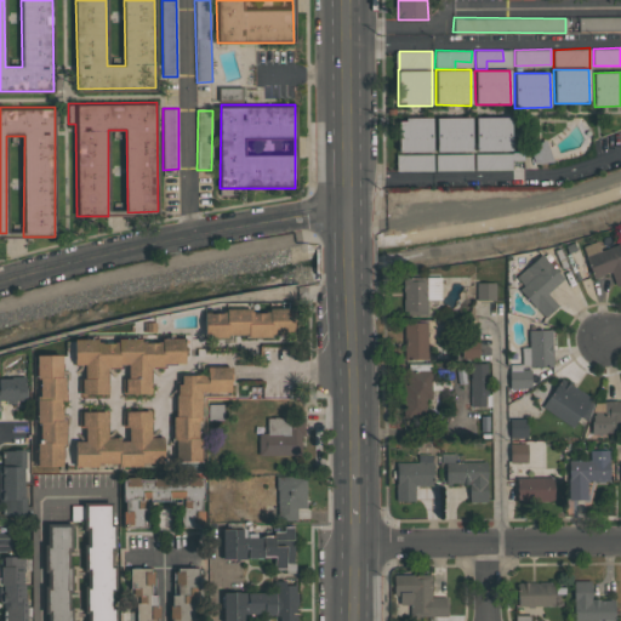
[(437,152),(472,152),(471,115),(436,115),(437,152)]
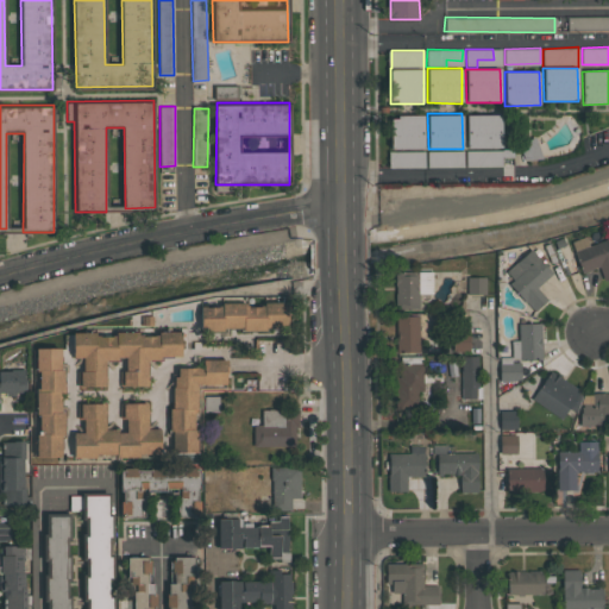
[(501,149),(501,113),(466,113),(466,149),(501,149)]
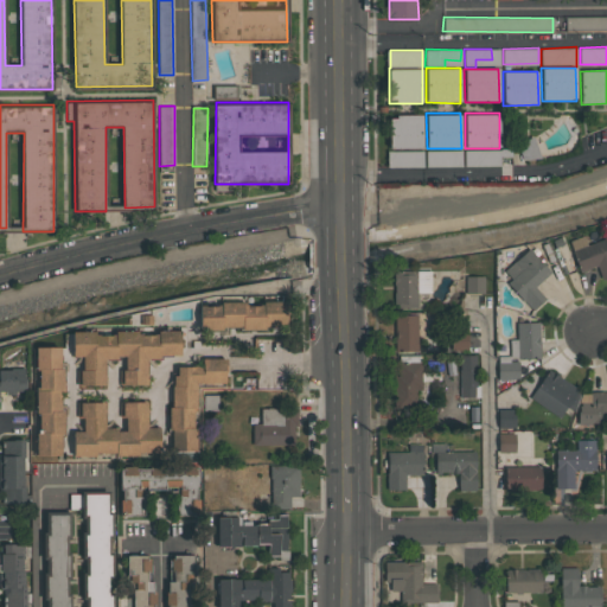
[(422,147),(422,115),(389,115),(389,148),(422,147)]
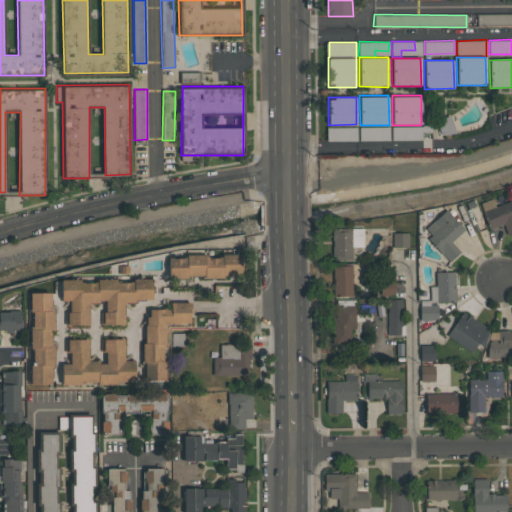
[(441,137),(456,131),(450,116),(435,122),(441,137)]
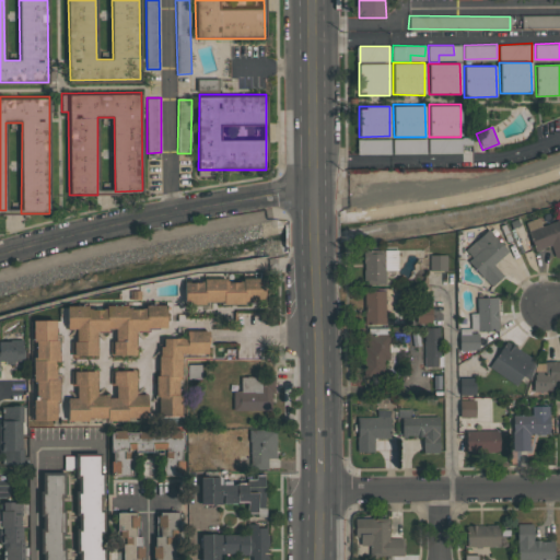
[(391,139),(358,140),(358,154),(391,153),(391,139)]
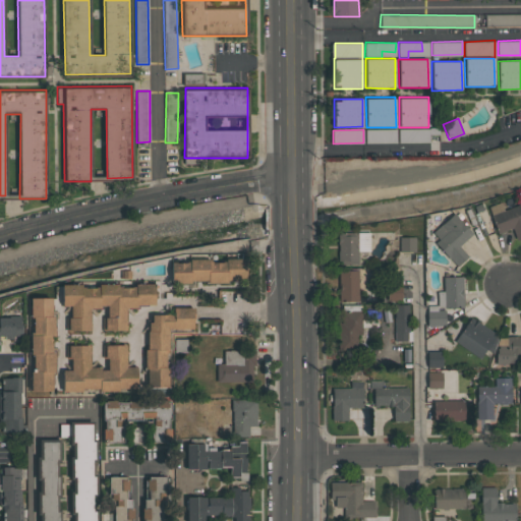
[(365,129),(365,143),(396,142),(396,129),(365,129)]
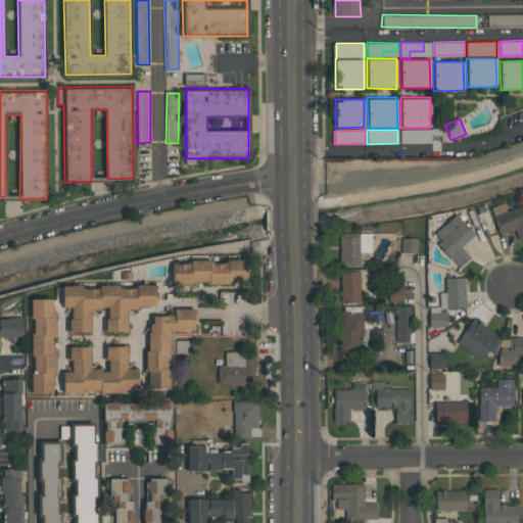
[(399,143),(431,143),(431,131),(399,130),(399,143)]
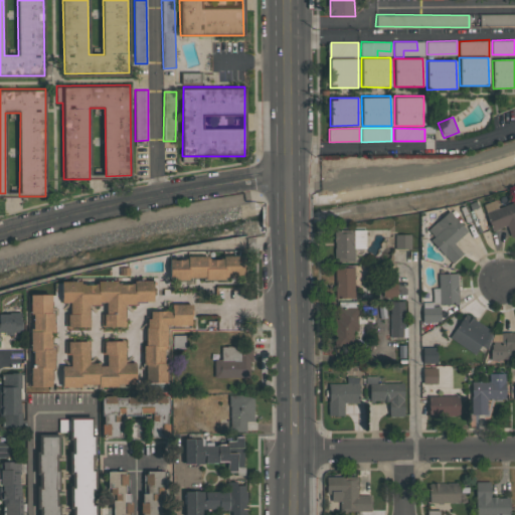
[(490,231),(506,226),(509,236),(514,234),(514,203),(514,202),(496,207),(494,201),(483,205),(490,231)]
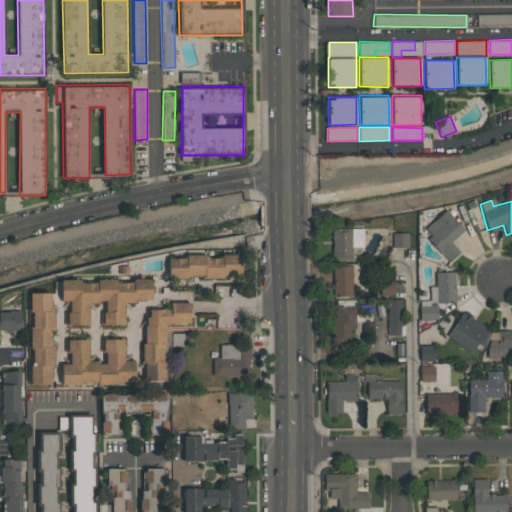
[(449,261),(460,252),(451,242),(464,230),(446,210),(422,231),(449,261)]
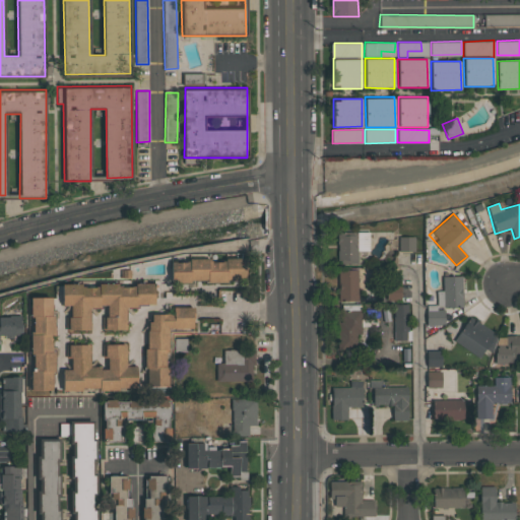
[(369,232),(337,233),(337,264),(358,264),(358,251),(369,251),(369,232)]
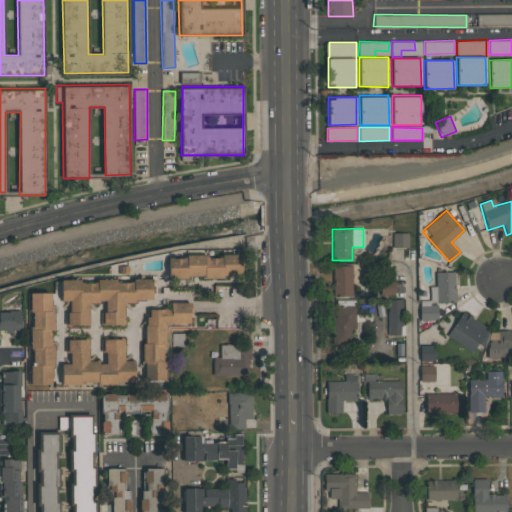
[(393,248),(408,248),(408,232),(392,233),(393,248)]
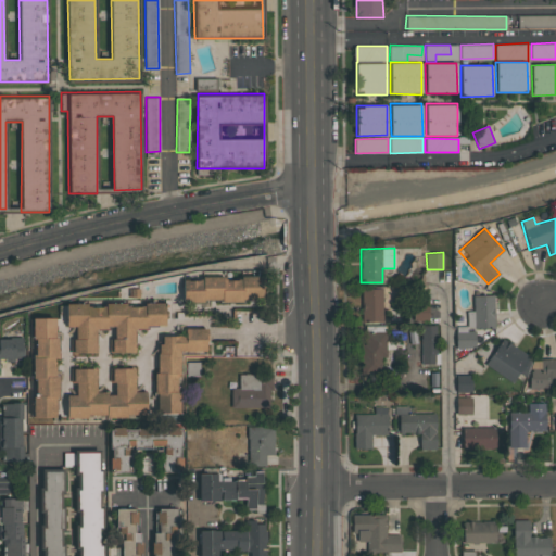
[(182,302),(262,301),(262,277),(222,277),(222,275),(201,275),(201,279),(182,279),(182,302)]
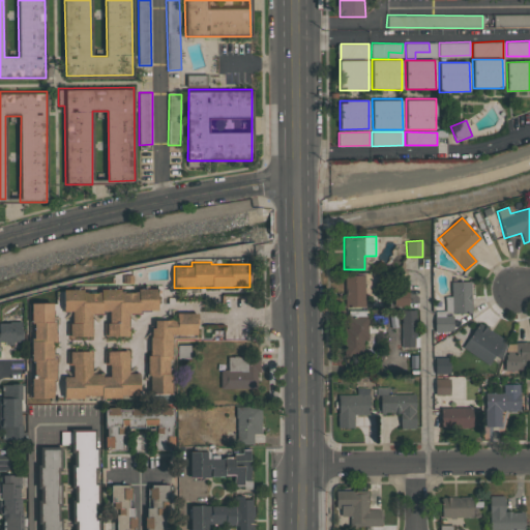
[(364,275),(345,275),(345,307),(364,306),(364,275)]
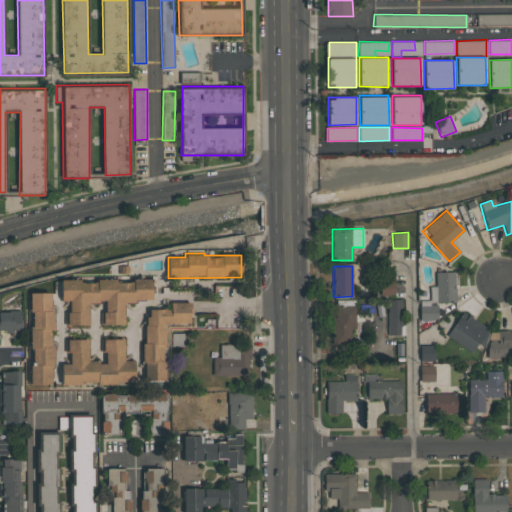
[(151,301),(151,278),(131,278),(131,282),(115,282),(115,280),(60,280),(60,301),(68,301),(68,312),(64,312),(64,326),(87,326),(87,303),(104,302),(104,311),(100,311),(100,326),(123,325),(123,301),(151,301)]
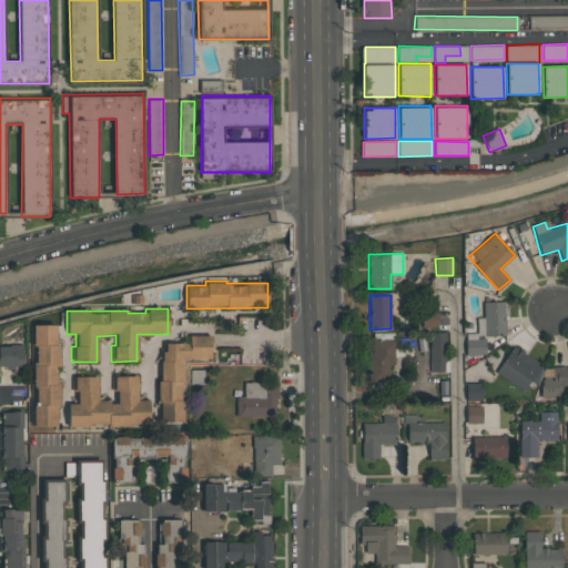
[(438,327),(437,311),(422,311),(422,328),(438,327)]
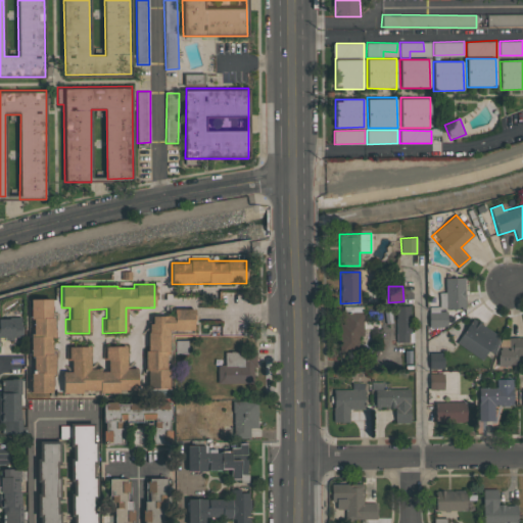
[(53,392),(52,297),(30,297),(31,392),(53,392)]
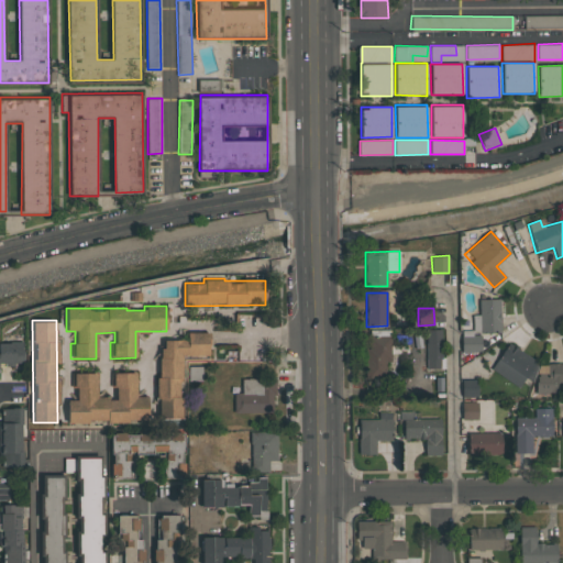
[(441,329),(426,330),(427,370),(442,370),(441,329)]
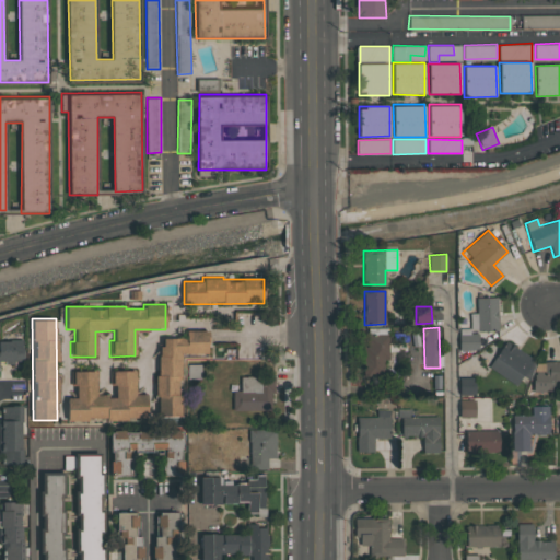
[(207,354),(207,330),(186,330),(186,338),(159,337),(156,417),(181,417),(182,354),(207,354)]
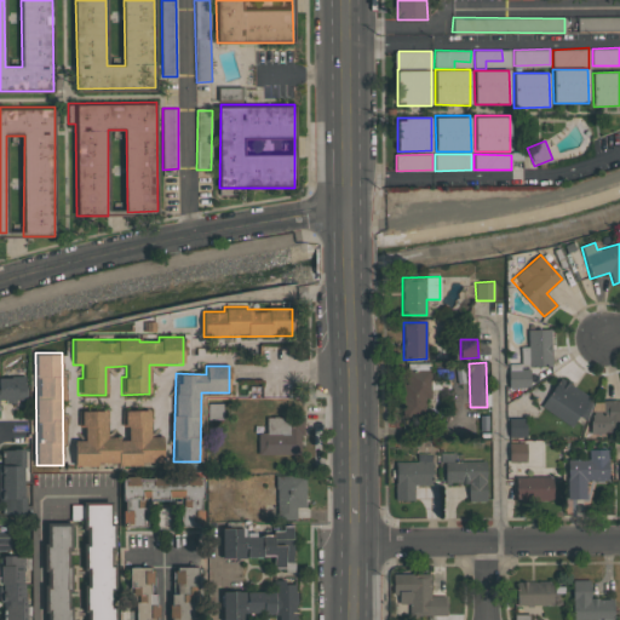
[(530,367),(509,367),(509,388),(530,388),(530,367)]
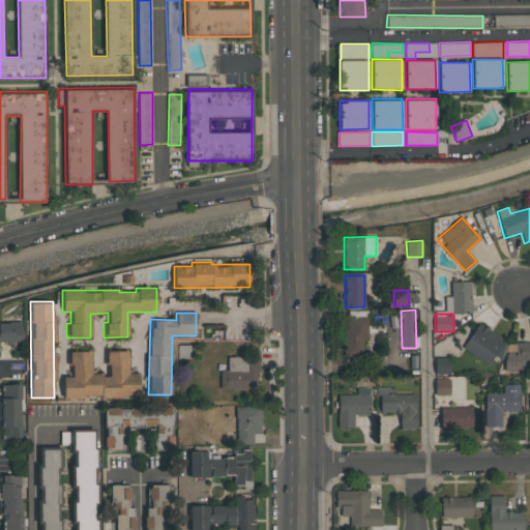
[(344,357),(366,356),(365,335),(384,335),(384,325),(369,326),(367,317),(343,317),(344,357)]
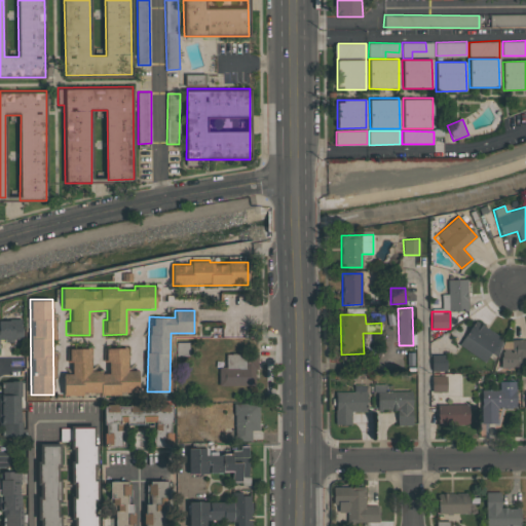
[(0,340),(21,342),(22,320),(0,318),(0,340)]
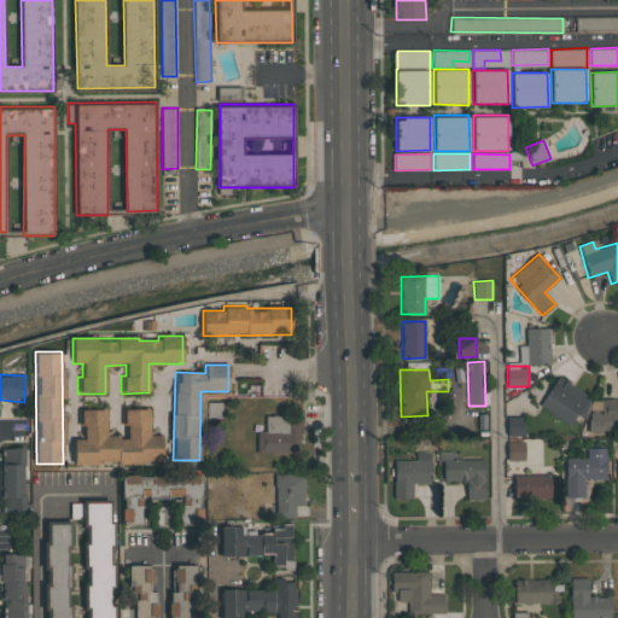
[(582,418),(593,398),(558,377),(538,407),(570,425),(577,414),(582,418)]
